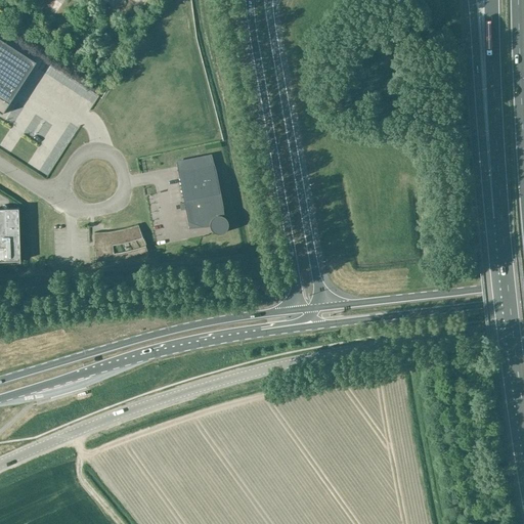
[(56,1),(50,11),(55,14),(61,4),(56,1)]
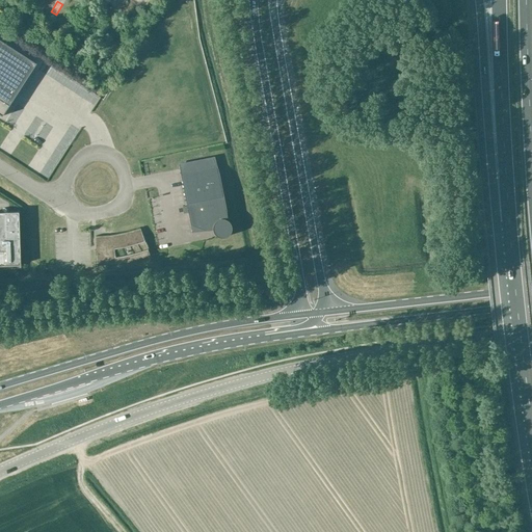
[(78,7),(74,14),(80,18),(84,11),(78,7)]
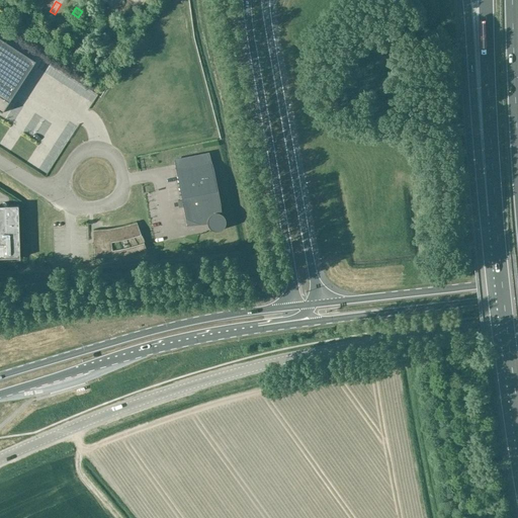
[(0,38),(0,112),(1,113),(2,112),(0,110),(0,104),(29,60),(34,63),(34,62),(0,38)]
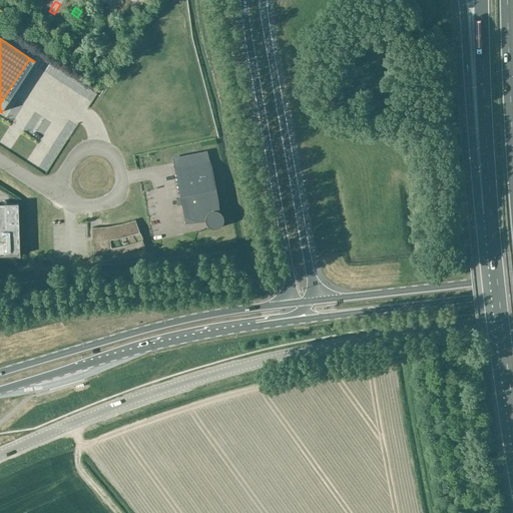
[(184,223),(204,221),(204,222),(205,224),(207,226),(209,227),(211,228),(213,229),(215,228),(217,228),(220,226),(221,224),(222,222),(222,219),(222,217),(221,215),(220,213),(218,212),(206,151),(172,158),(179,198),(175,199),(177,205),(181,205),(184,223)]
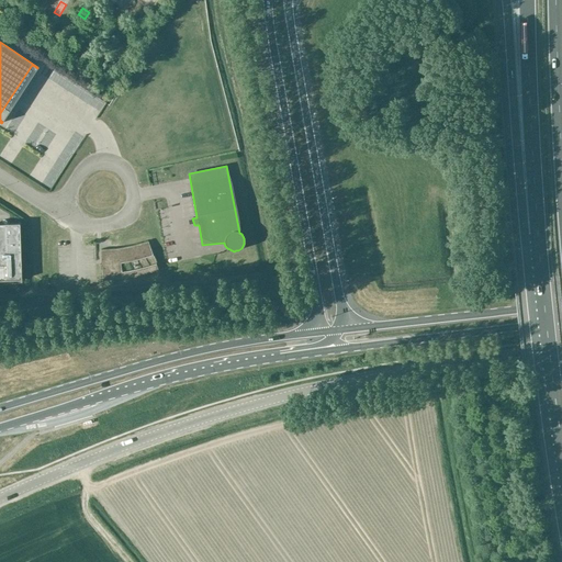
[(0,280),(22,280),(20,224),(0,224),(0,280)]
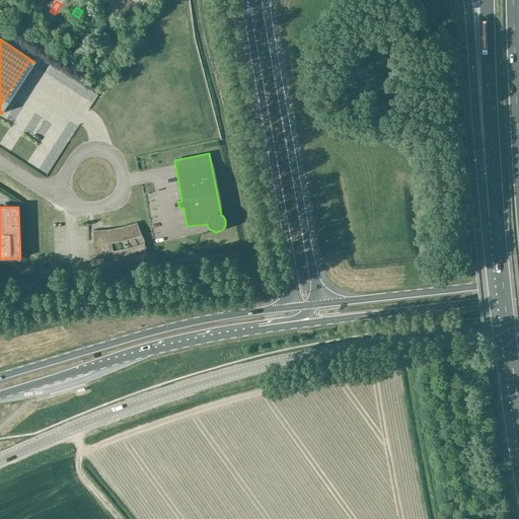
[(145,243),(142,235),(142,234),(140,235),(136,224),(137,223),(134,224),(129,225),(121,227),(116,228),(109,229),(101,230),(93,231),(94,231),(94,243),(92,243),(92,244),(93,252),(92,252),(92,253),(94,253),(94,256),(98,256),(107,256),(120,254),(132,251),(144,247),(143,244),(145,243)]
